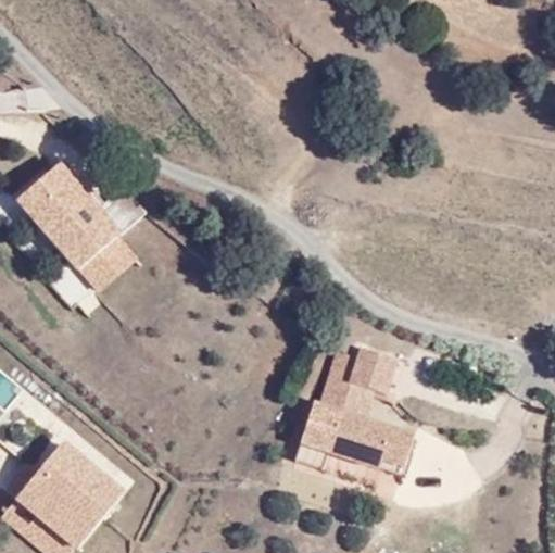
[(62,161),(14,200),(92,296),(140,256),(62,161)]
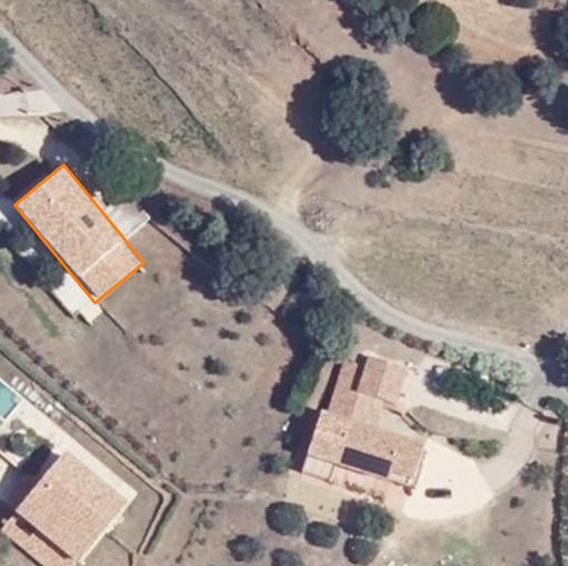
[(145,218),(130,196),(110,209),(93,182),(87,187),(119,235),(145,218)]
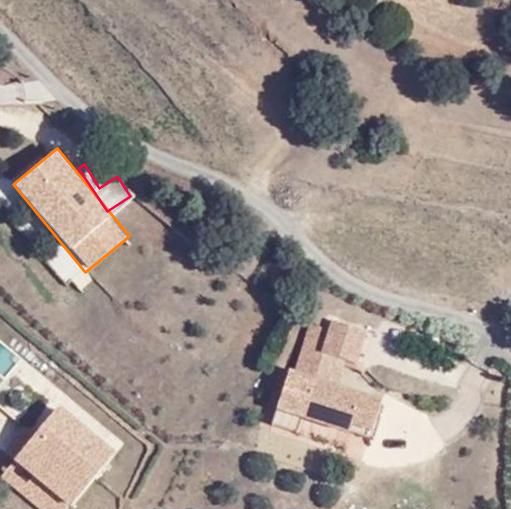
[(328,330),(322,352),(344,359),(355,362),(364,332),(331,322),(328,330)]
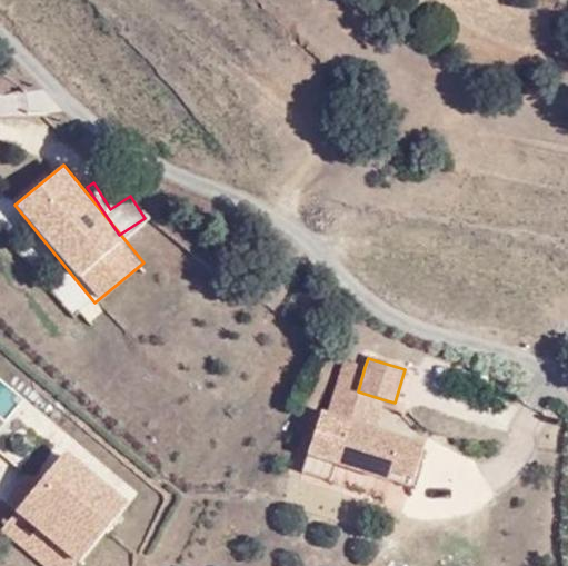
[(421,445),(350,423),(349,425),(325,417),(321,428),(315,426),(301,469),(330,479),(335,464),(386,479),(389,470),(410,477),(421,445)]
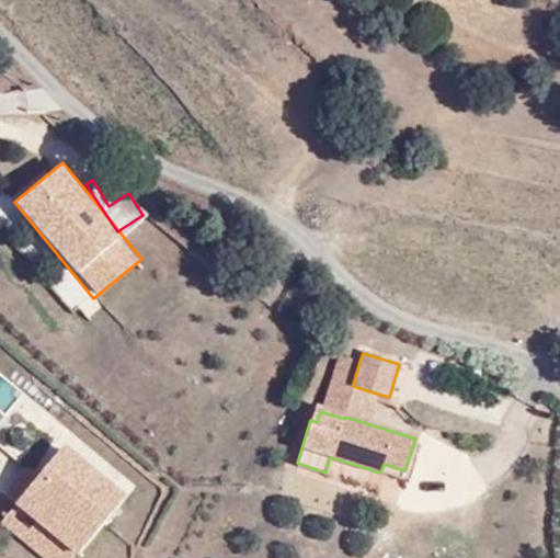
[(0,524),(45,557),(78,557),(126,498),(50,441),(0,503),(0,524)]
